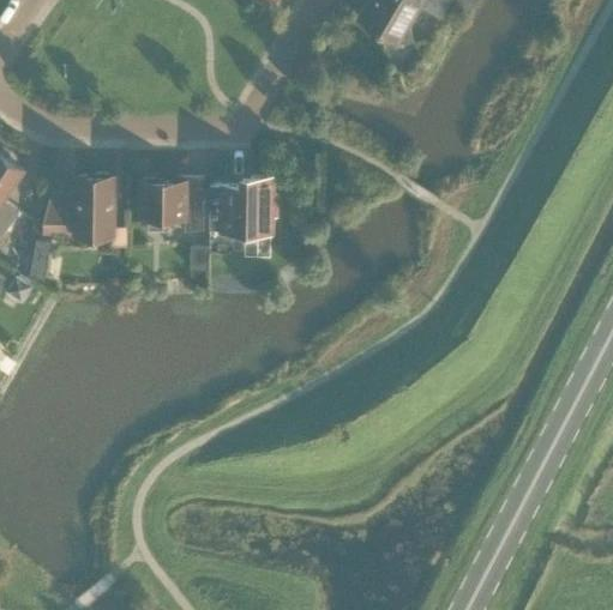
[(371,0),(360,20),(385,35),(389,47),(414,41),(409,22),(419,5),(434,14),(440,4),(449,8),(454,0),(371,0)]
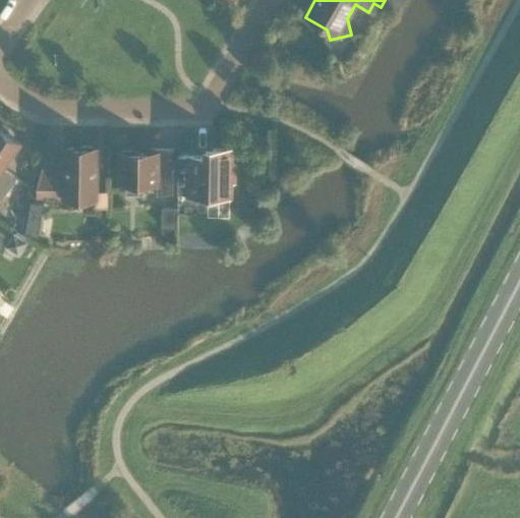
[(0,130),(0,198),(4,202),(18,179),(5,170),(22,146),(0,130)]
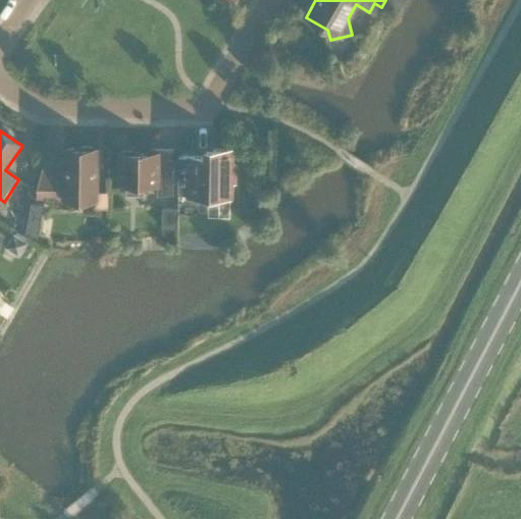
[(85,149),(83,151),(65,150),(65,162),(46,162),(38,192),(65,192),(65,196),(97,196),(98,196),(98,194),(99,151),(95,151),(93,149),(85,149)]
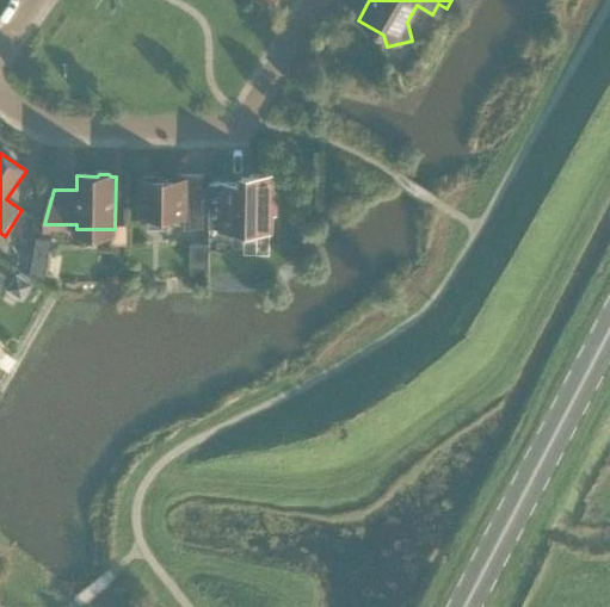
[(161,181),(161,177),(146,177),(146,181),(142,181),(142,217),(149,217),(149,229),(172,230),(172,217),(186,217),(186,230),(204,230),(205,199),(188,199),(188,181),(161,181)]
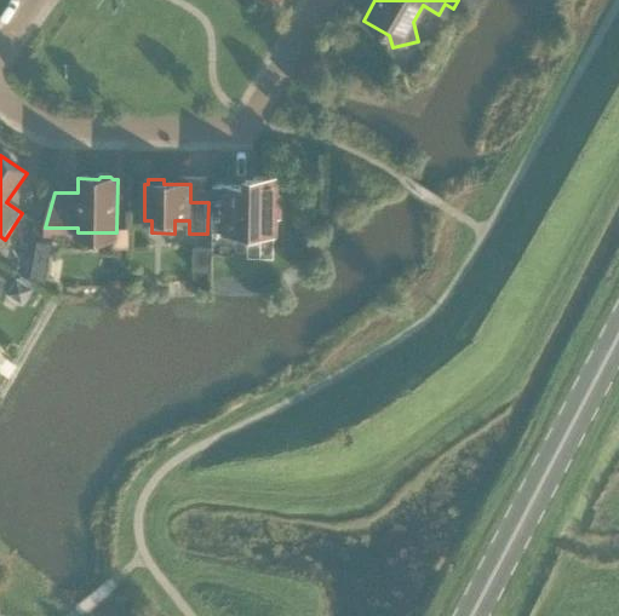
[(276,180),(247,180),(247,189),(215,188),(213,234),(276,235),(276,218),(281,218),(281,199),(276,199),(276,180)]
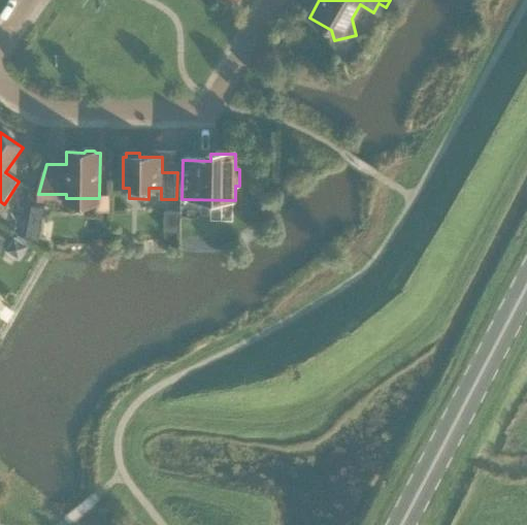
[(180,233),(180,212),(165,212),(165,233),(180,233)]
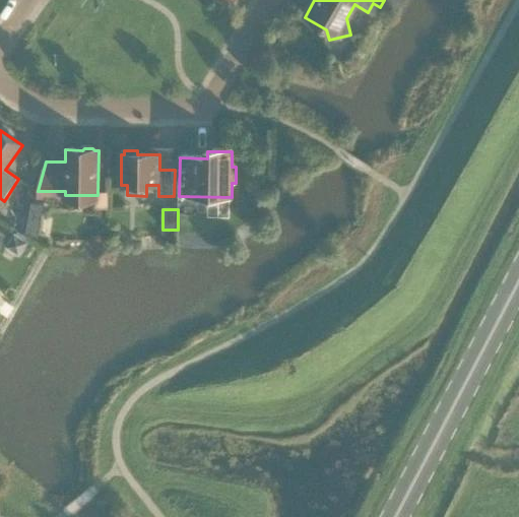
[(20,257),(28,244),(15,236),(7,249),(20,257)]
